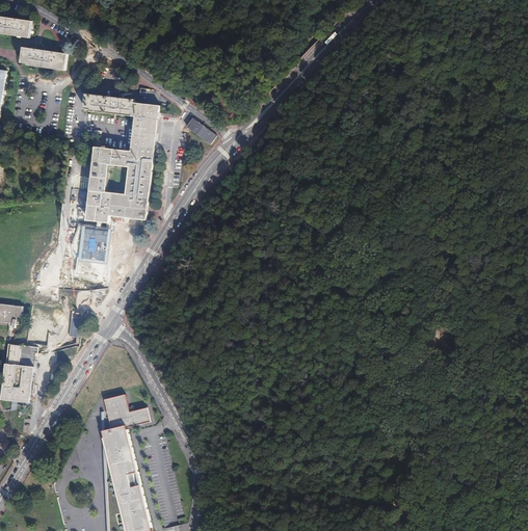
[(0,34),(26,38),(28,21),(0,17),(0,34)]
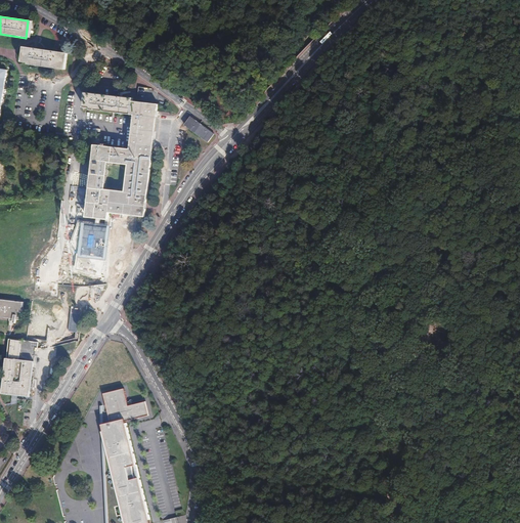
[(19,46),(17,61),(59,69),(62,53),(19,46)]
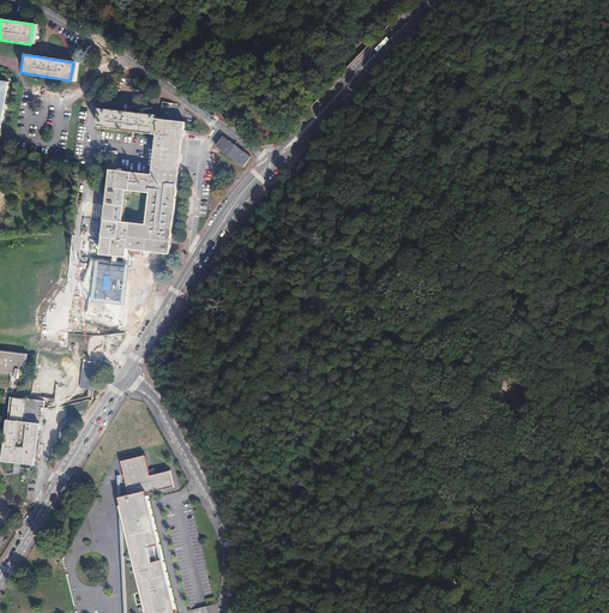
[(158,133),(181,137),(184,124),(155,120),(156,115),(98,108),(96,126),(158,133)]
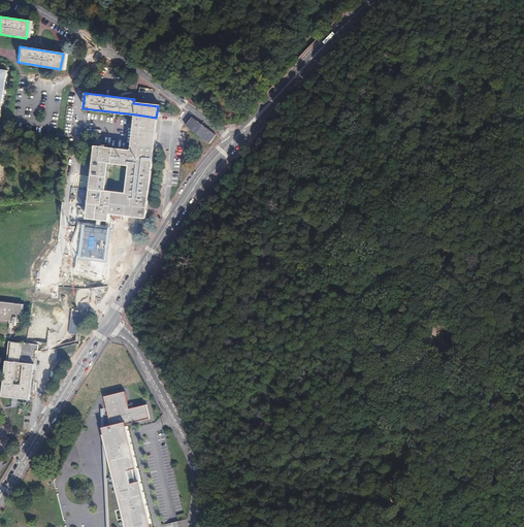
[(156,118),(136,114),(132,151),(152,153),(156,118)]
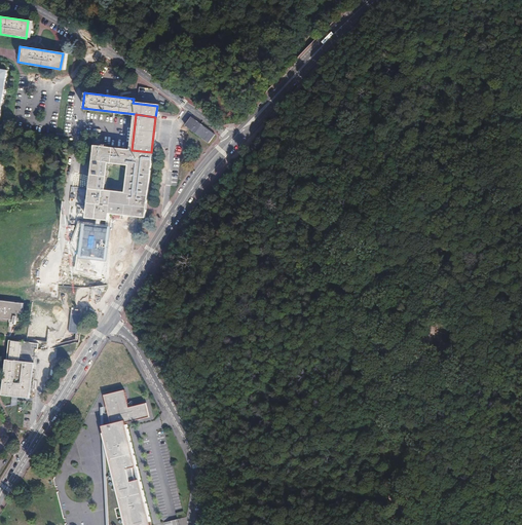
[(187,117),(181,126),(207,142),(212,133),(187,117)]
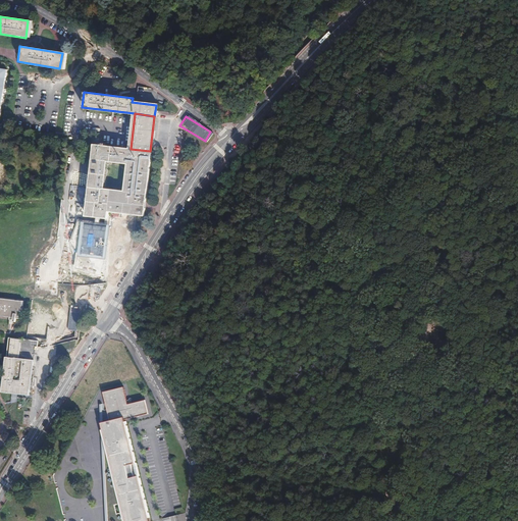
[(107,217),(108,211),(134,214),(142,215),(150,151),(131,149),(92,144),(84,206),(83,214),(86,214),(96,216),(99,216),(107,217)]
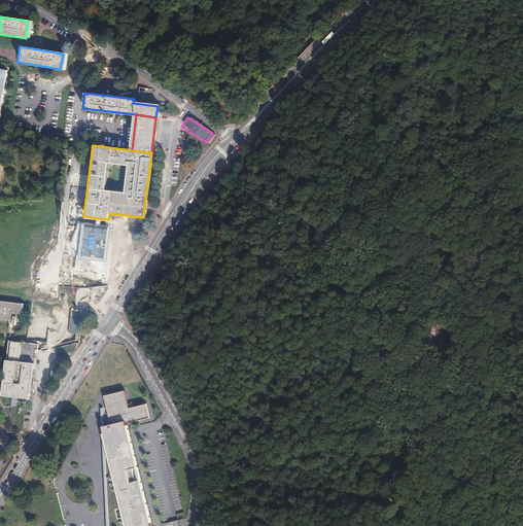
[(72,271),(102,282),(108,219),(86,216),(86,220),(78,219),(70,241),(73,252),(72,271)]
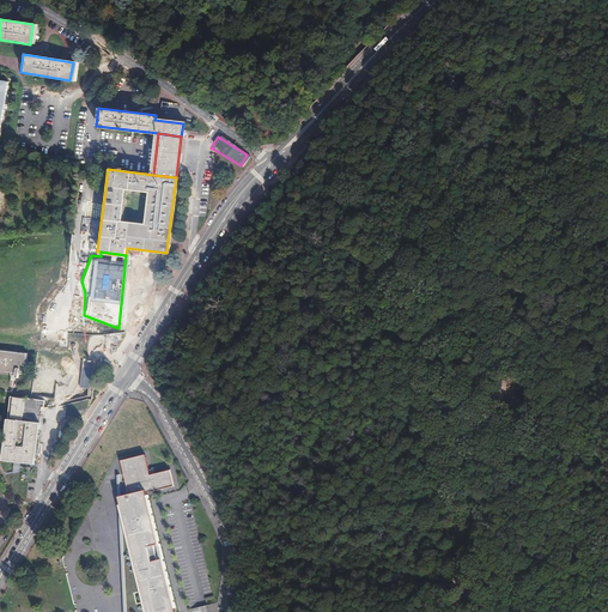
[(0,370),(2,350),(11,351),(8,371),(10,371),(10,376),(14,377),(14,373),(20,374),(22,364),(19,363),(20,351),(0,349),(0,370)]
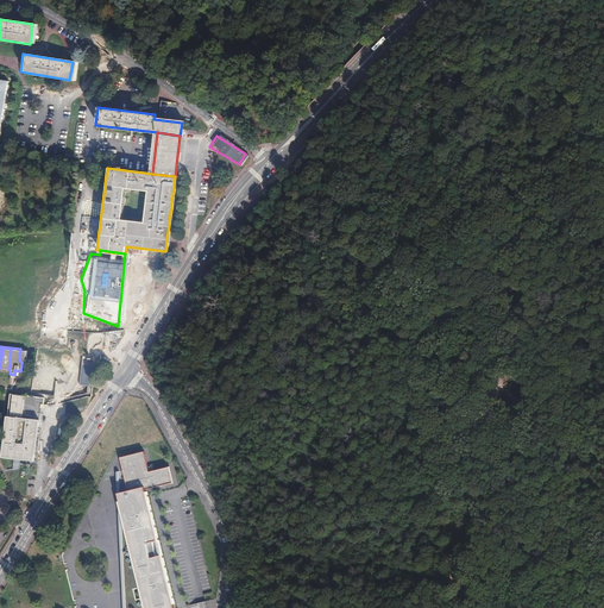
[(2,348),(0,368),(8,369),(11,349),(2,348)]
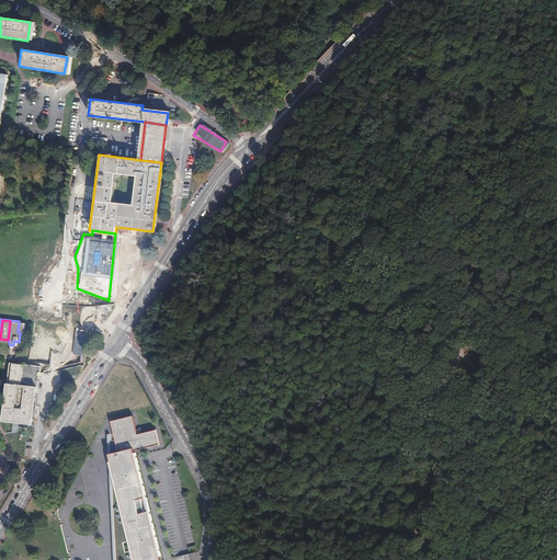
[(40,334),(42,322),(31,321),(30,331),(35,331),(34,333),(40,334)]
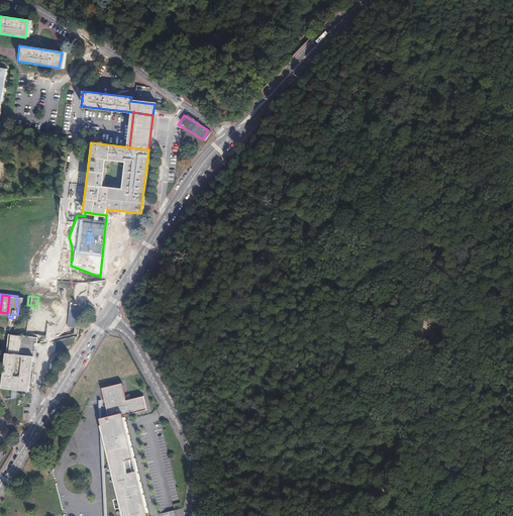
[(0,387),(25,390),(29,354),(16,353),(17,335),(5,333),(0,378),(0,387)]
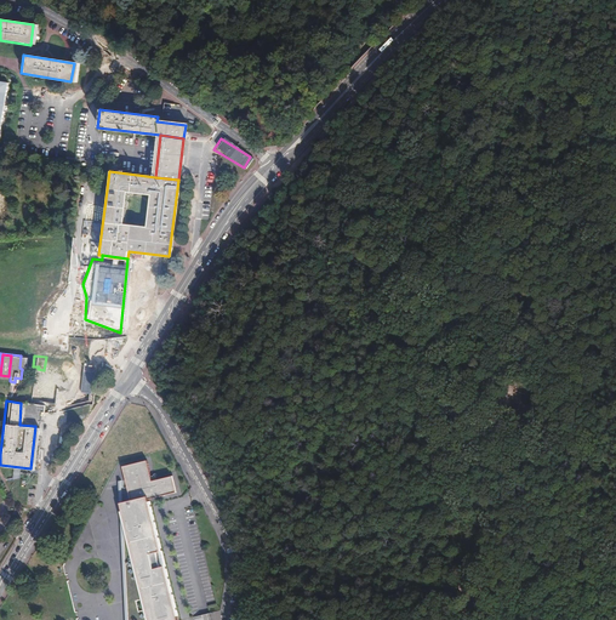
[(174,619),(174,616),(144,496),(171,490),(167,472),(146,477),(141,458),(117,464),(125,496),(115,500),(140,598),(143,609),(144,619),(174,619)]
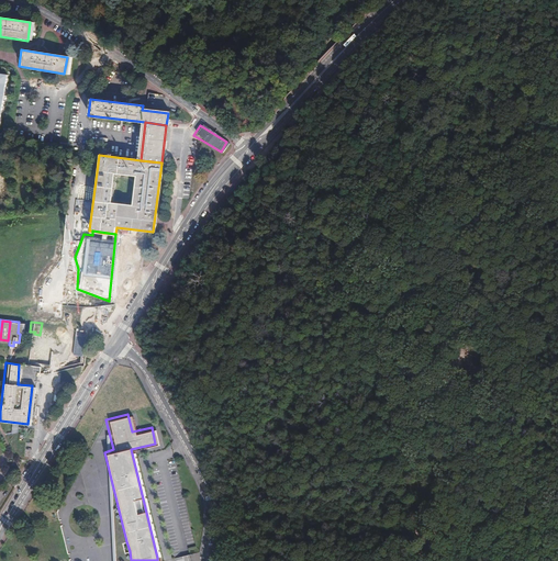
[(111,560),(131,560),(130,551),(124,552),(122,542),(126,541),(104,452),(111,560)]
